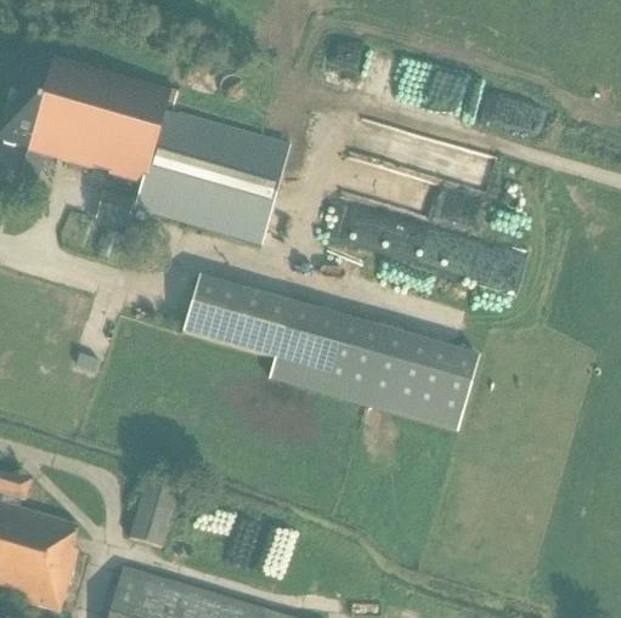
[(259,241),(287,142),(161,107),(165,88),(22,47),(0,122),(0,137),(27,146),(26,149),(28,151),(22,174),(39,179),(45,156),(140,182),(134,205),(259,241)]
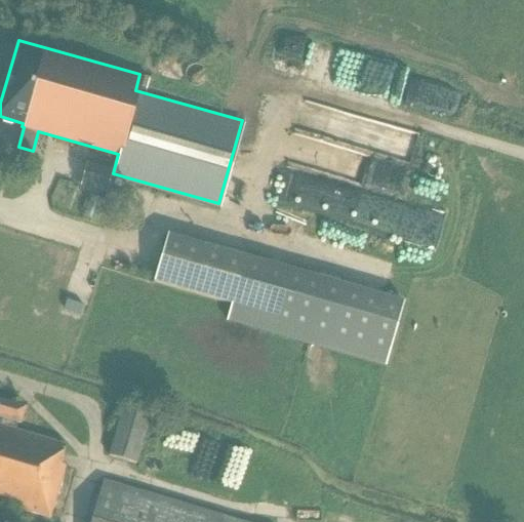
[(404,111),(414,74),(313,44),(304,74),(354,89),(371,94),(369,101),(404,111)]
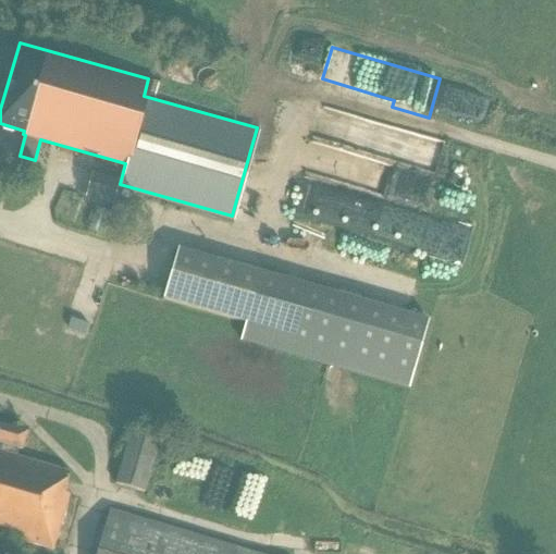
[(292,221),(465,259),(472,225),(421,213),(436,146),(373,132),(369,151),(349,147),(347,156),(330,151),(322,186),(300,182),(292,221)]
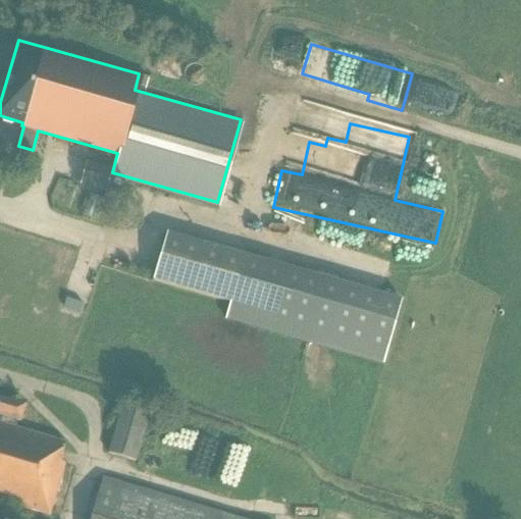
[(88,159),(81,183),(105,191),(112,166),(88,159)]
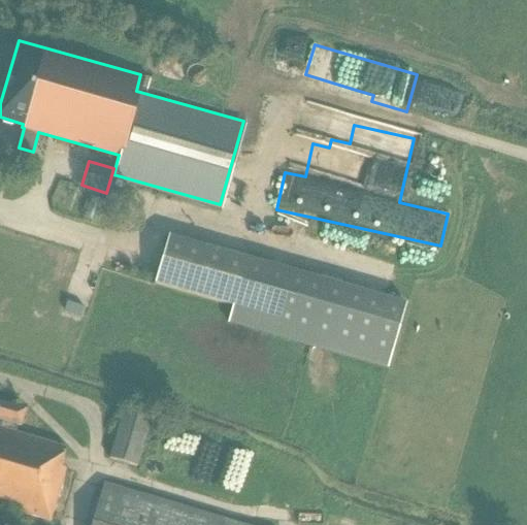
[(167,233),(154,281),(233,304),(228,321),(386,366),(404,301),(167,233)]
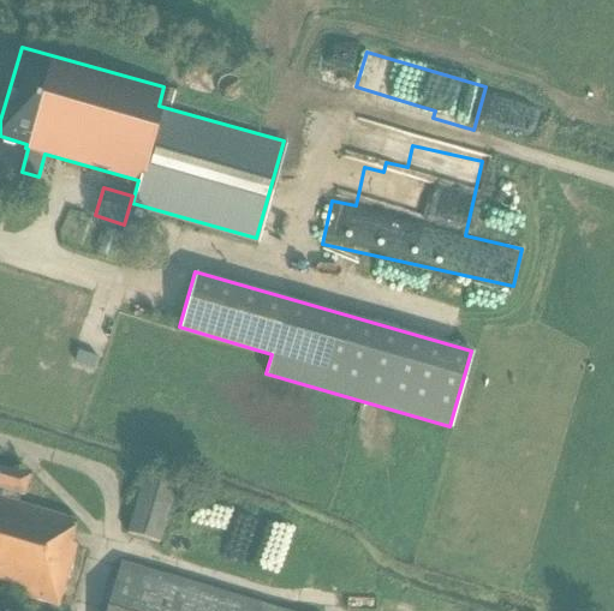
[(435,323),(447,327),(453,307),(441,303),(435,323)]
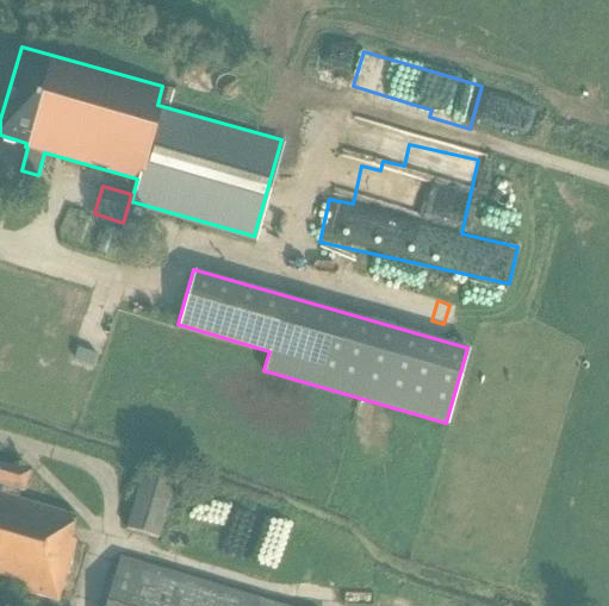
[(20,487),(25,470),(0,462),(0,582),(56,600),(74,539),(67,537),(74,512),(14,495),(17,486),(20,487)]
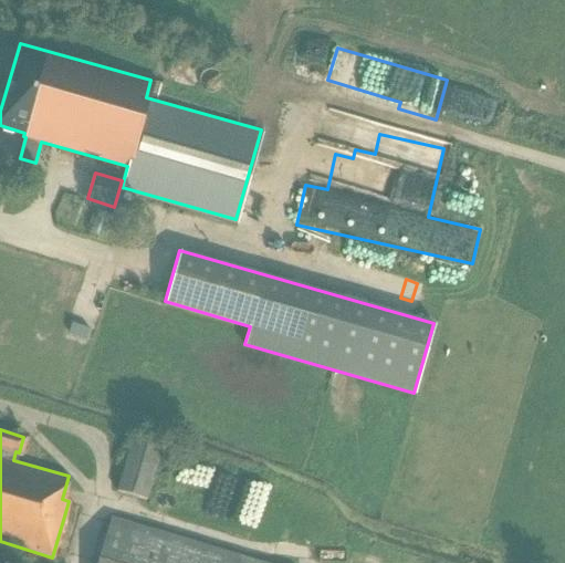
[(134,435),(118,489),(149,499),(166,444),(134,435)]
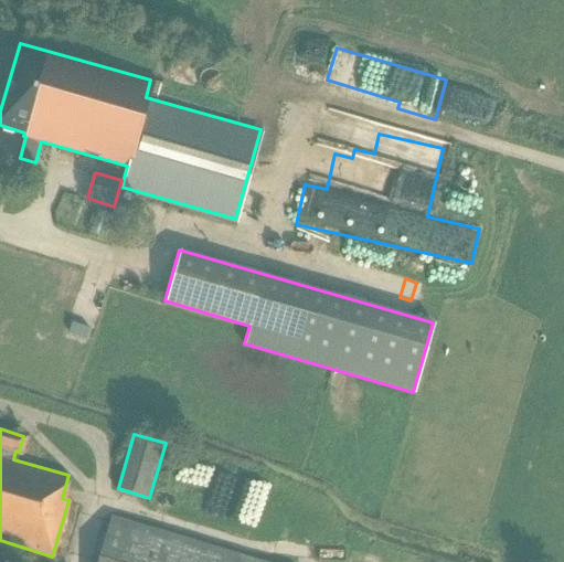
[(97,561),(272,561),(112,515),(97,561)]
